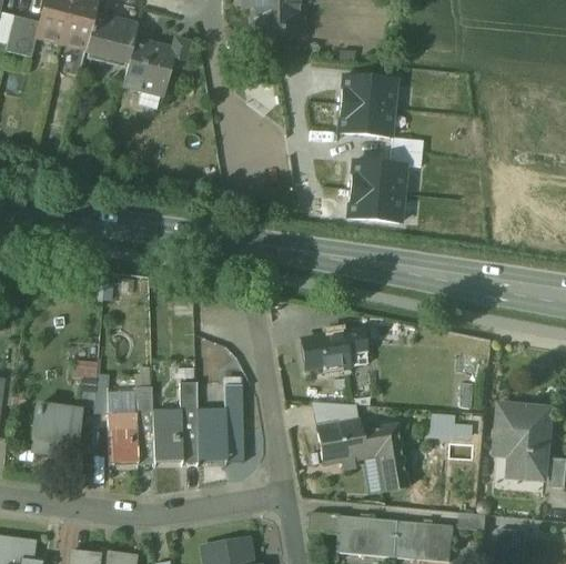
[(46,0),(41,20),(38,36),(62,41),(72,0),(46,0)]
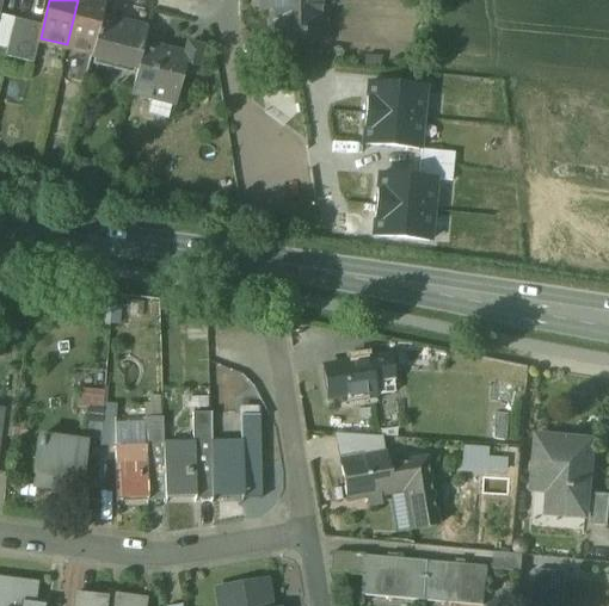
[(78,0),(67,44),(93,51),(103,13),(104,13),(108,0),(78,0)]
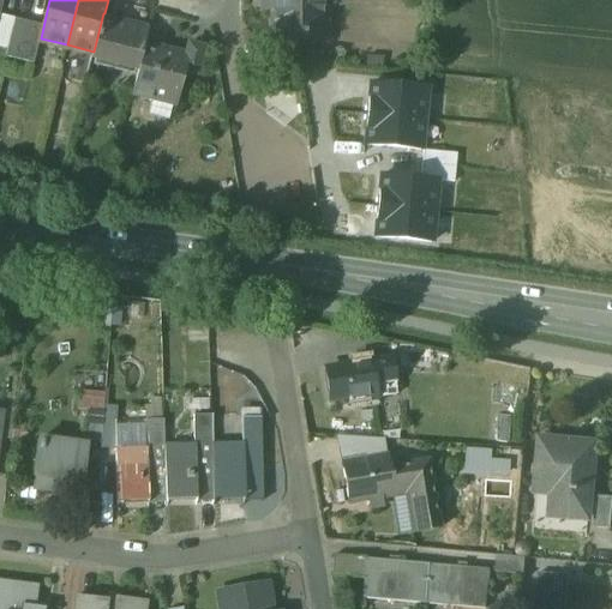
[(274,0),(275,42),(305,41),(305,36),(306,36),(306,34),(325,32),(324,0),(274,0)]
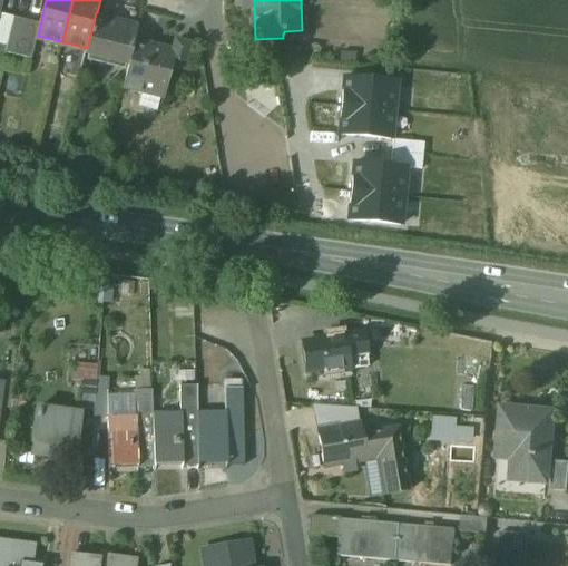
[(0,9),(0,10),(0,47),(7,49),(16,15),(16,13),(0,9)]
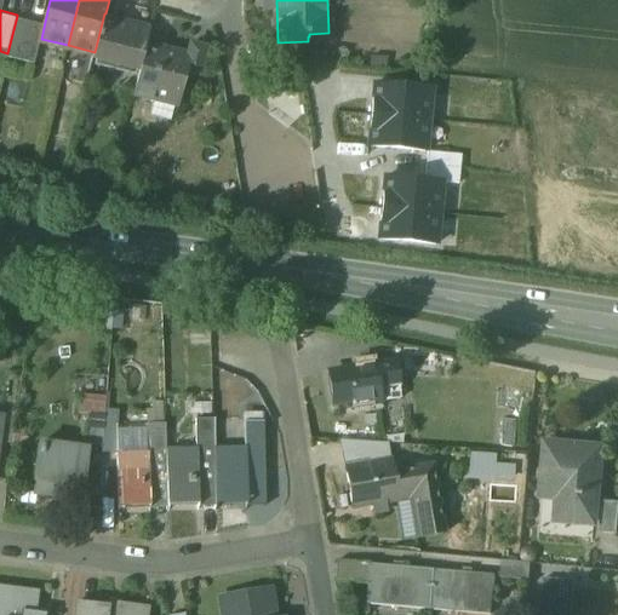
[(106,13),(104,13),(95,52),(95,55),(142,67),(147,45),(152,26),(106,13)]
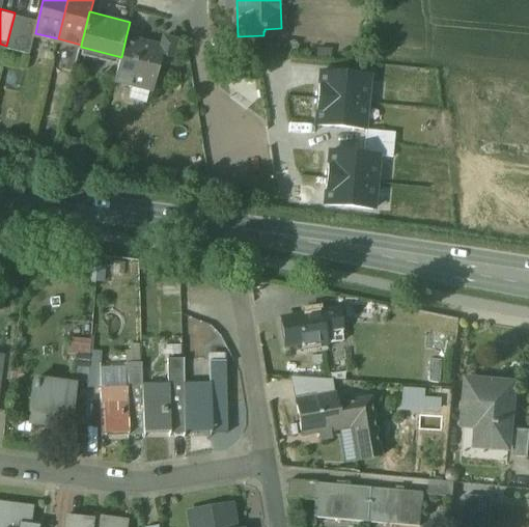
[(27,17),(15,14),(6,46),(19,49),(27,17)]
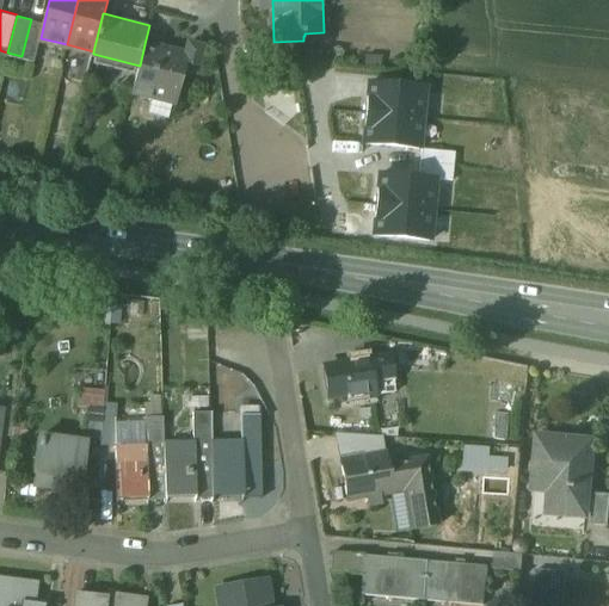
[(31,19),(22,56),(35,60),(41,38),(44,22),(31,19)]
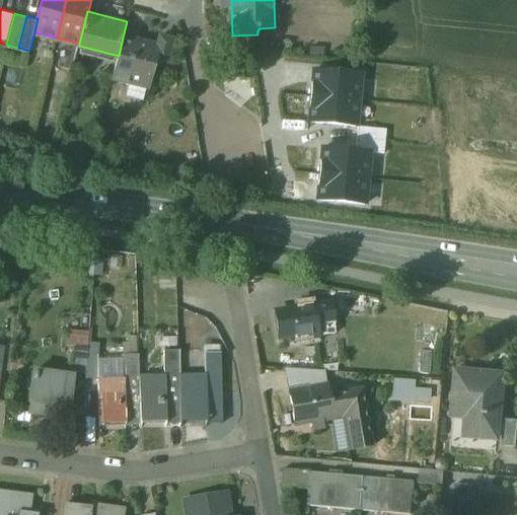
[(173,39),(160,34),(157,46),(158,47),(155,59),(167,62),(173,39)]
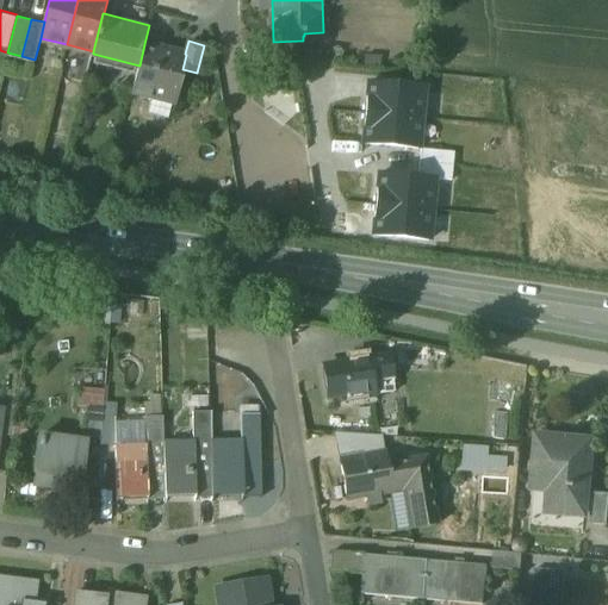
[(185,54),(144,44),(140,66),(132,92),(152,97),(153,93),(175,99),(182,69),(186,55),(185,54)]
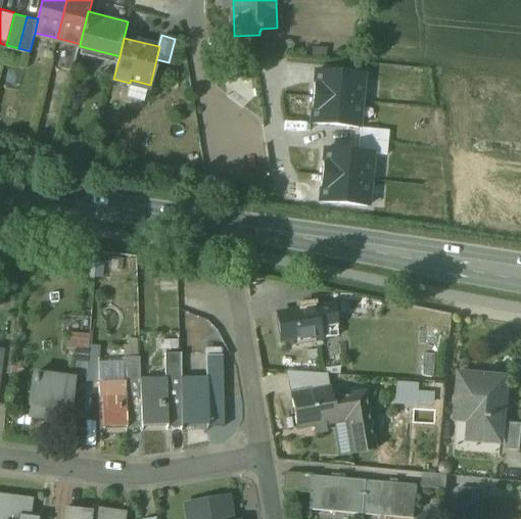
[(315,94),(363,98),(366,73),(318,67),(315,94)]
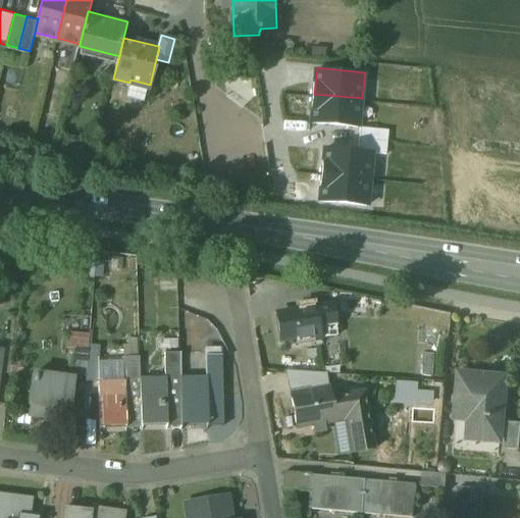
[(253,74),(244,75),(245,85),(254,83),(253,74)]
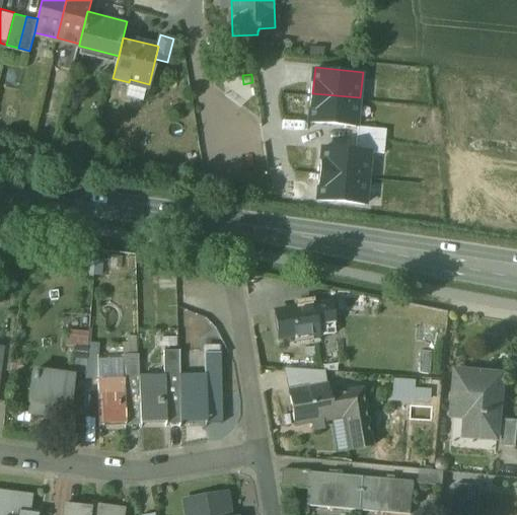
[(358,124),(360,97),(312,93),(310,120),(358,124)]
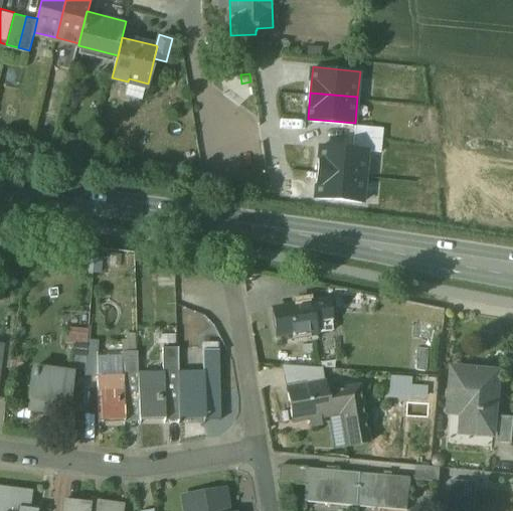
[(319,170),(366,174),(369,149),(322,144),(319,170)]
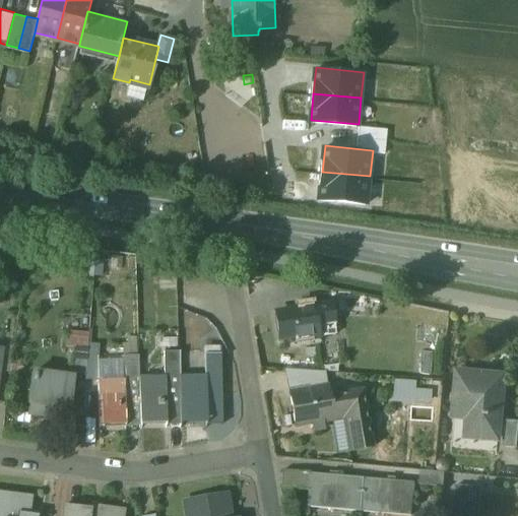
[(368,202),(370,176),(322,172),(320,198),(368,202)]
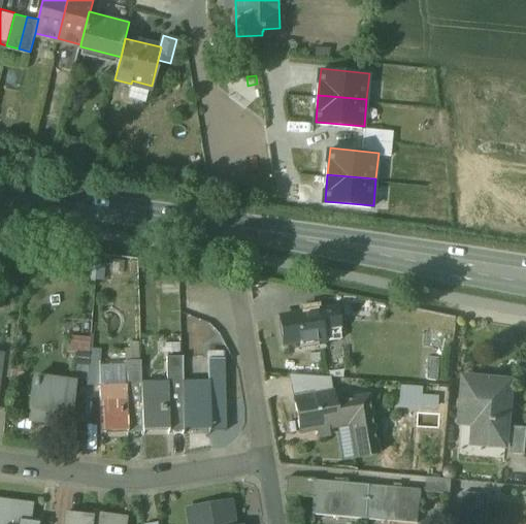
[(373,297),(342,295),(346,313),(372,315),(373,297)]
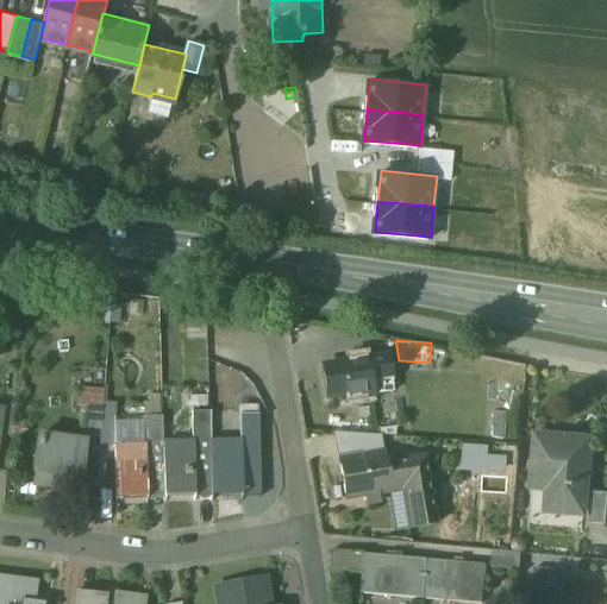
[(389,353),(325,363),(329,392),(346,389),(348,395),(375,391),(373,377),(393,373),(389,353)]
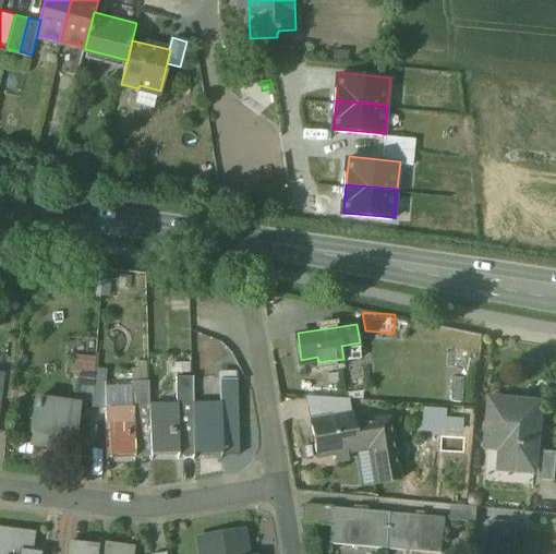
[(16,368),(3,365),(2,373),(0,389),(0,393),(13,395),(16,368)]
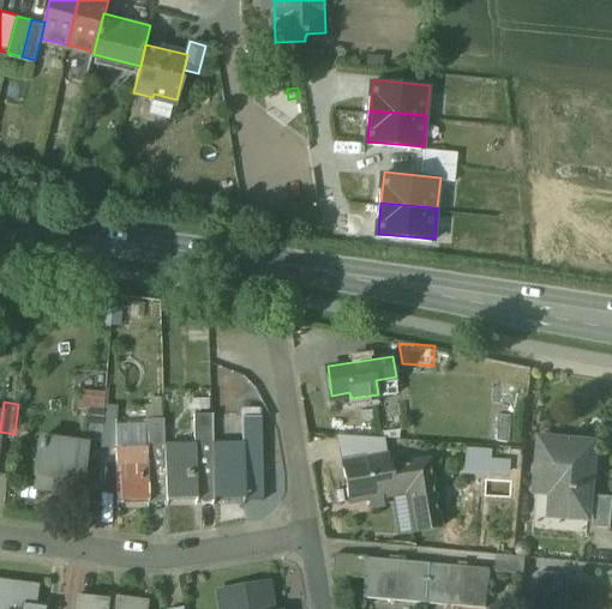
[(106,408),(88,405),(85,434),(103,435),(106,408)]
